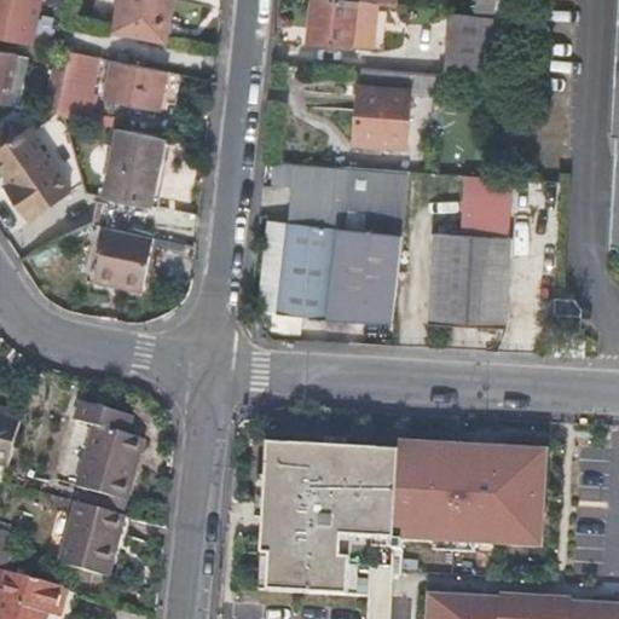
[(0,0),(0,38),(38,46),(42,25),(35,24),(40,0),(0,0)]
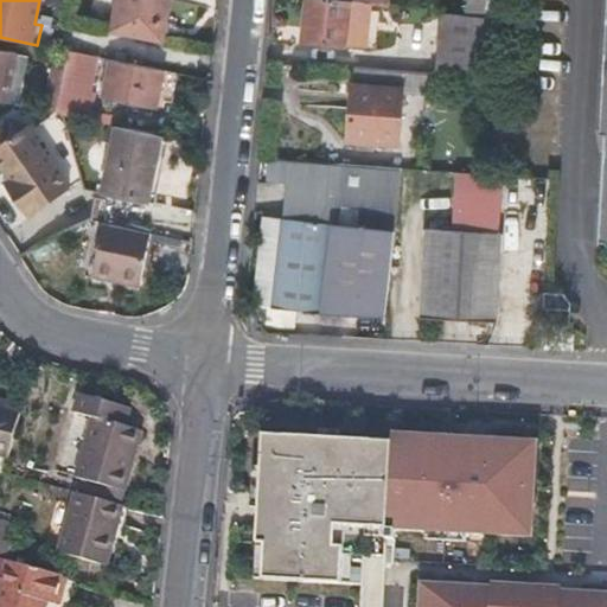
[(115,0),(110,31),(159,42),(166,0),(115,0)]
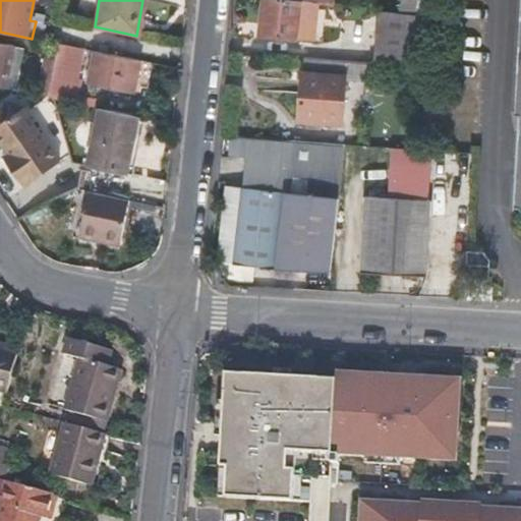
[(298,0),(263,0),(258,34),(303,40),(305,22),(296,21),(298,0)]
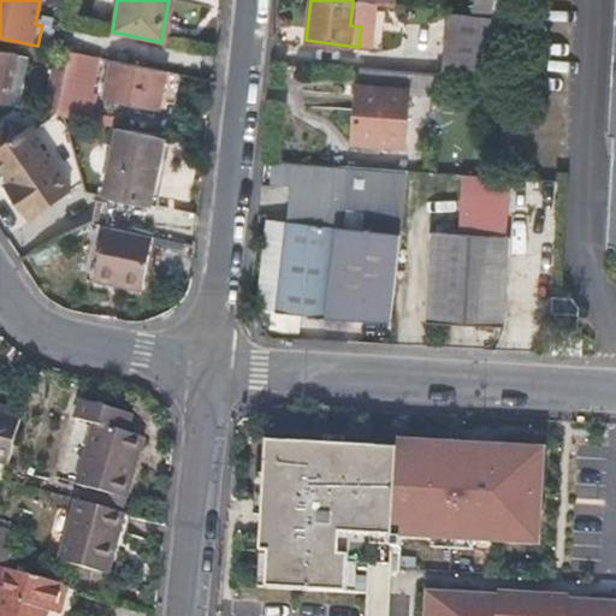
[(474,0),(474,16),(448,15),(444,72),(474,75),(479,0),(474,0)]
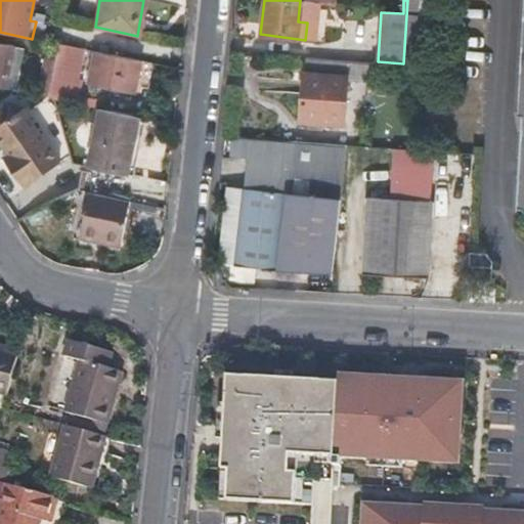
[(334,62),(367,66),(372,22),(338,18),(334,62)]
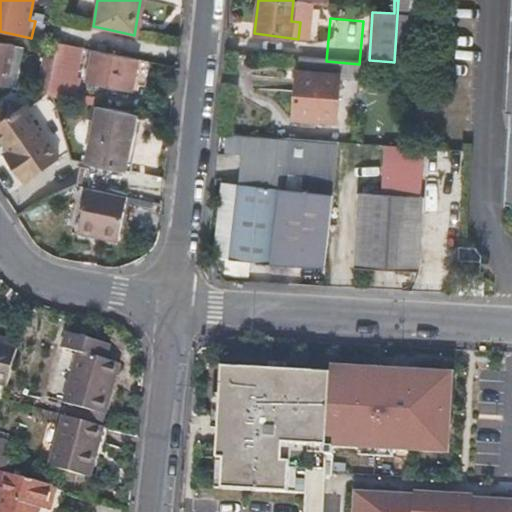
[(0,85),(4,87),(7,74),(4,73),(10,44),(0,42),(0,85)]
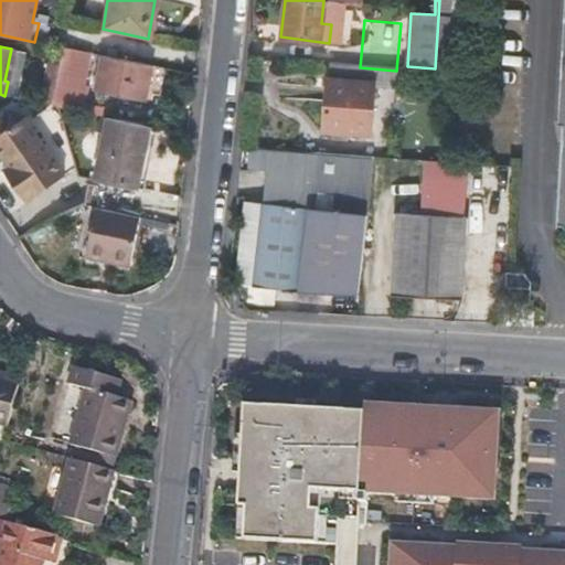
[(81,110),(94,54),(65,48),(52,103),(81,110)]
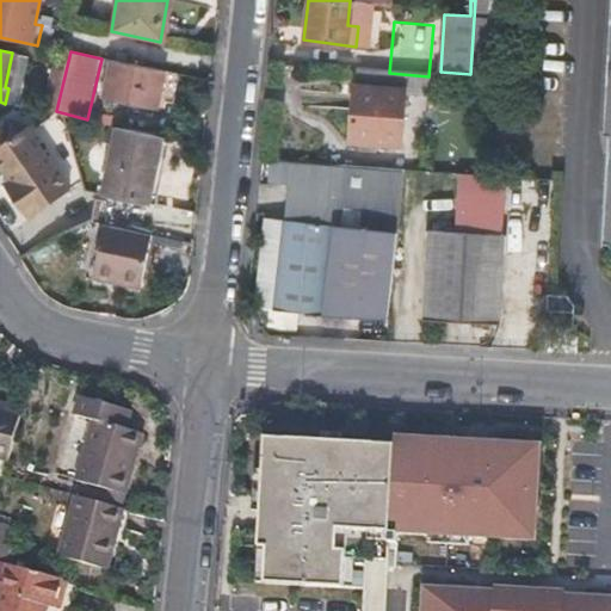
[(160,71),(109,60),(104,96),(154,106),(160,71)]
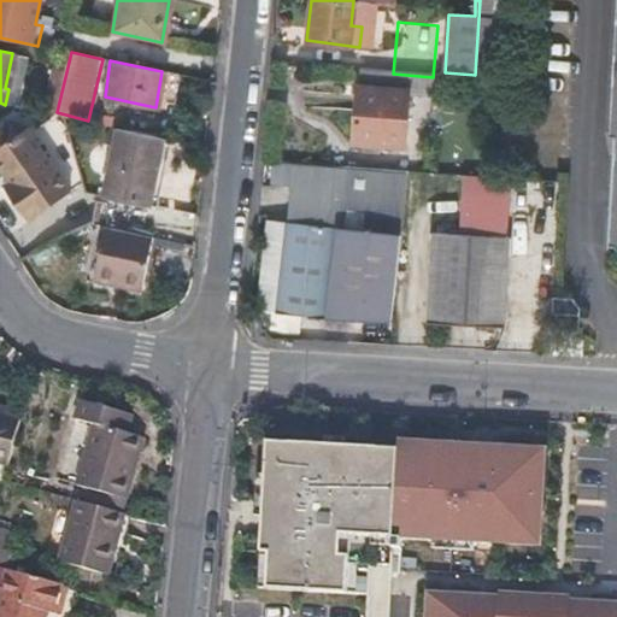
[(43,104),(56,106),(66,68),(54,64),(43,104)]
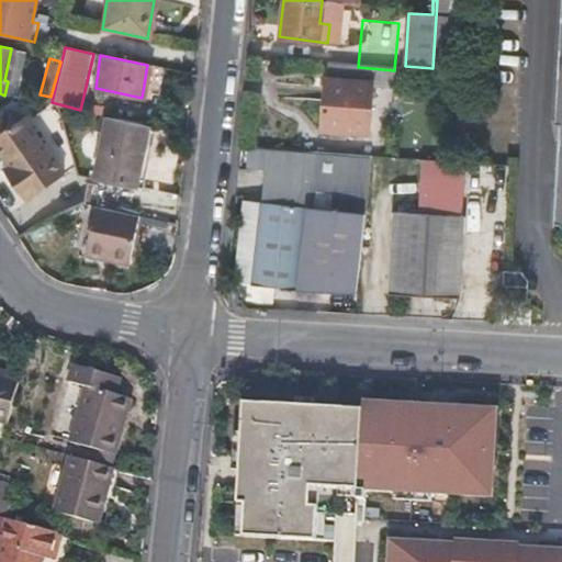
[(358,67),(327,65),(322,130),(366,133),(371,87),(392,88),(394,70),(358,67)]
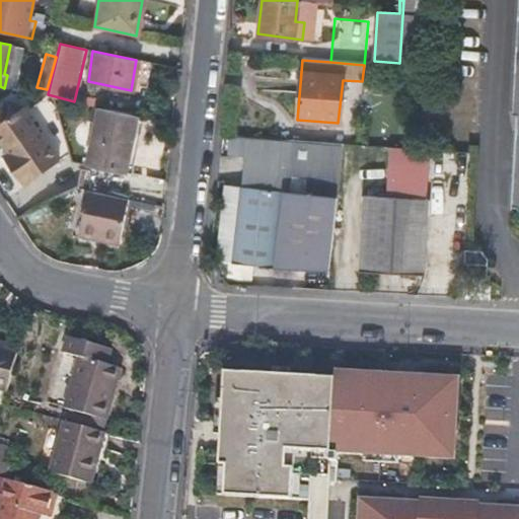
[(4,101),(0,104),(0,141),(8,153),(4,155),(23,186),(58,162),(22,108),(13,115),(4,101)]
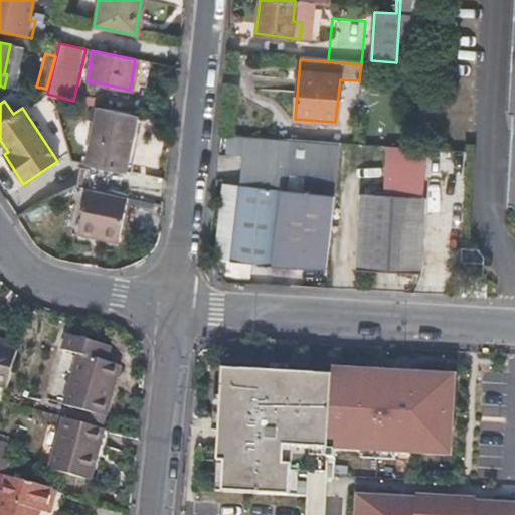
[(135,115),(97,107),(87,163),(123,171),(135,115)]
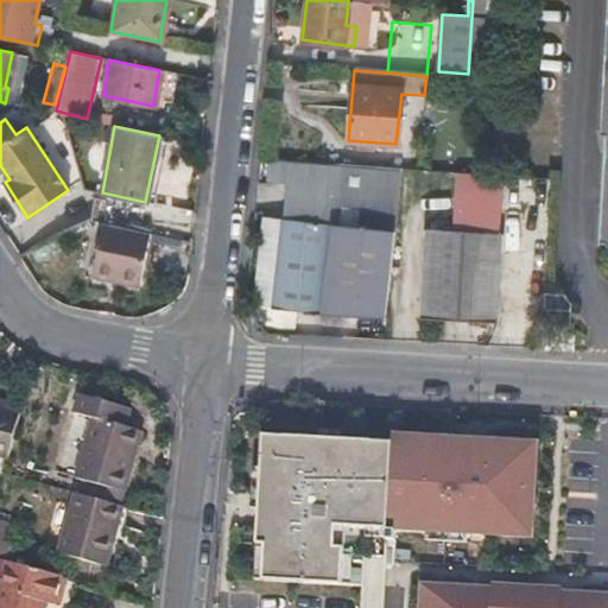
[(457,175),(455,227),(504,229),(505,176),(457,175)]
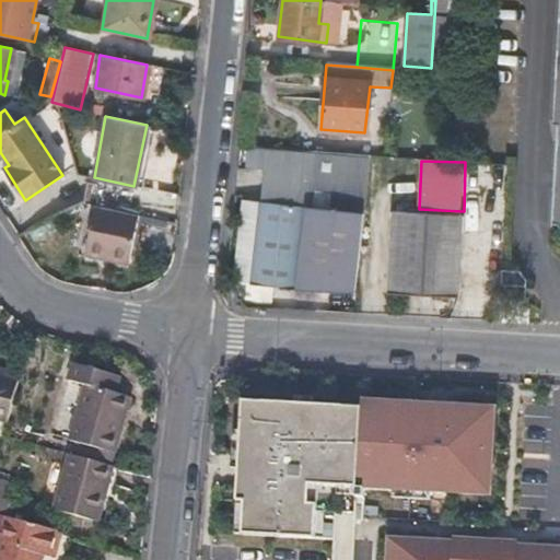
[(356,290),(363,213),(260,203),(252,284),(356,290)]
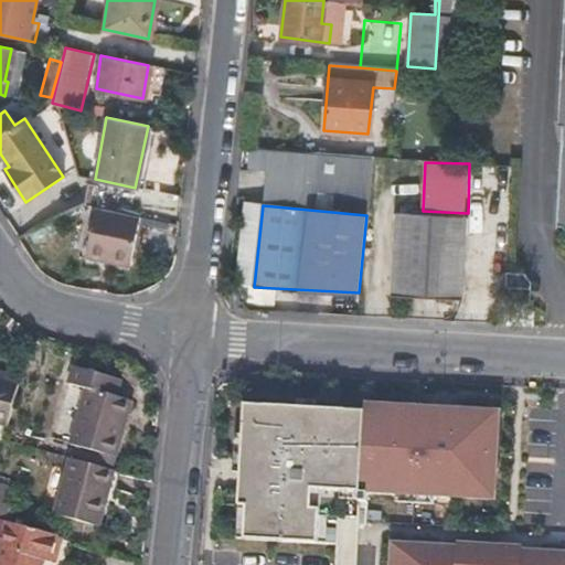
[(138,216),(94,208),(85,248),(128,258),(138,216)]
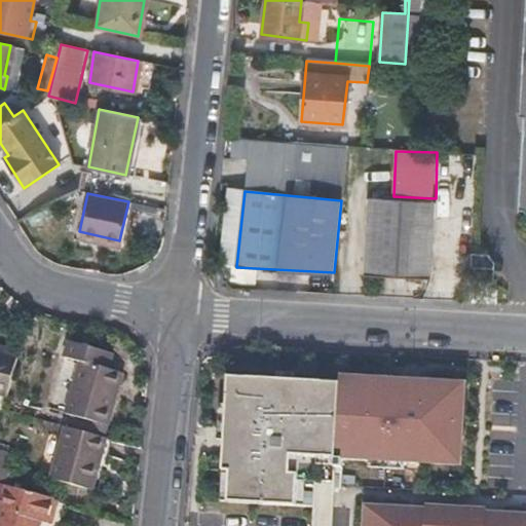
[(368,198),(364,273),(433,277),(436,201),(368,198)]
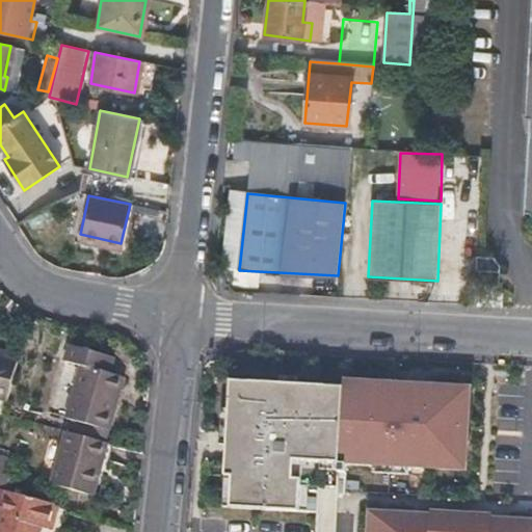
[(103,443),(106,429),(118,379),(109,376),(113,358),(72,348),(67,366),(77,368),(63,419),(74,421),(71,434),(103,443)]
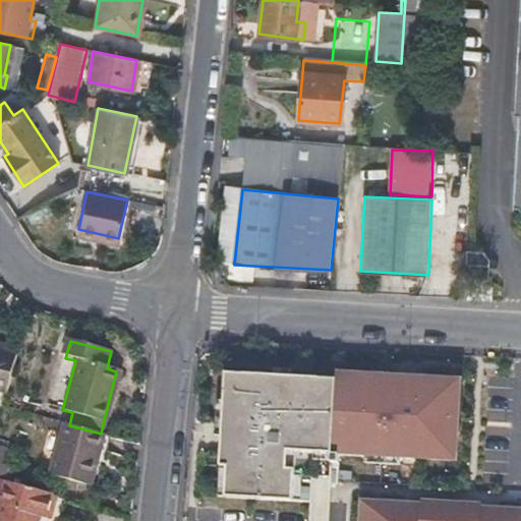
[(14,356),(0,352),(0,391),(6,393),(14,356)]
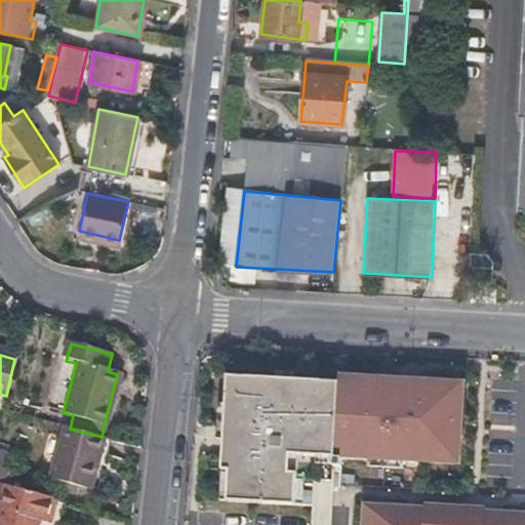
[(339,457),(467,465),(471,380),(345,373),(344,382),(339,455),(339,457)]
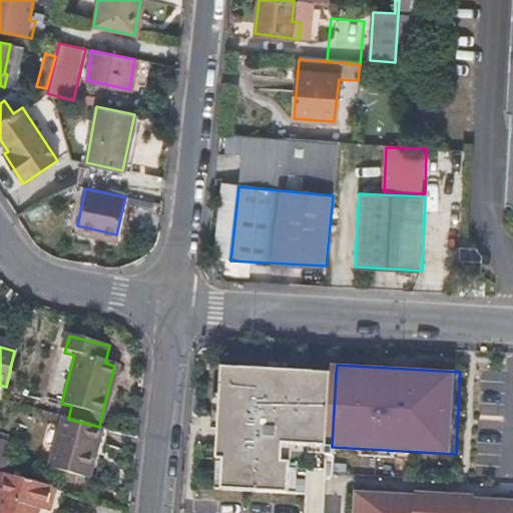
[(288,442),(332,445),(336,374),(226,369),(220,488),(295,492),(295,462),(287,462),(288,442)]
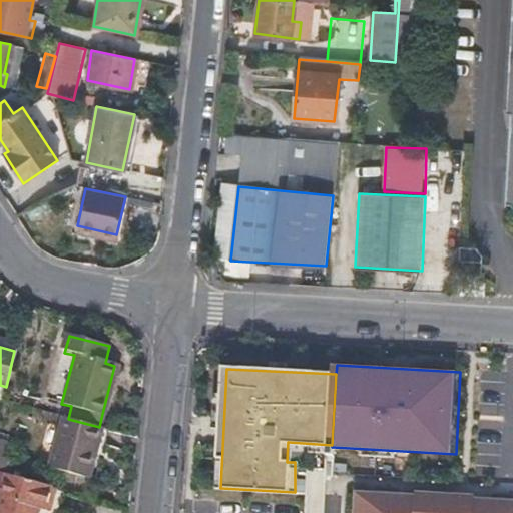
[(68,419),(59,417),(47,467),(87,477),(100,427),(99,427),(68,419)]
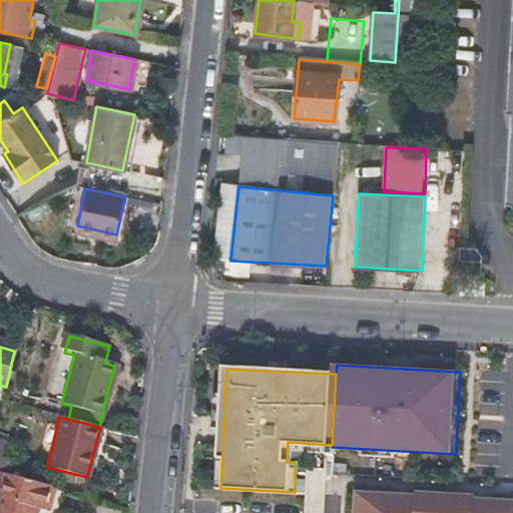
[(11,442),(0,439),(0,471),(3,473),(11,442)]
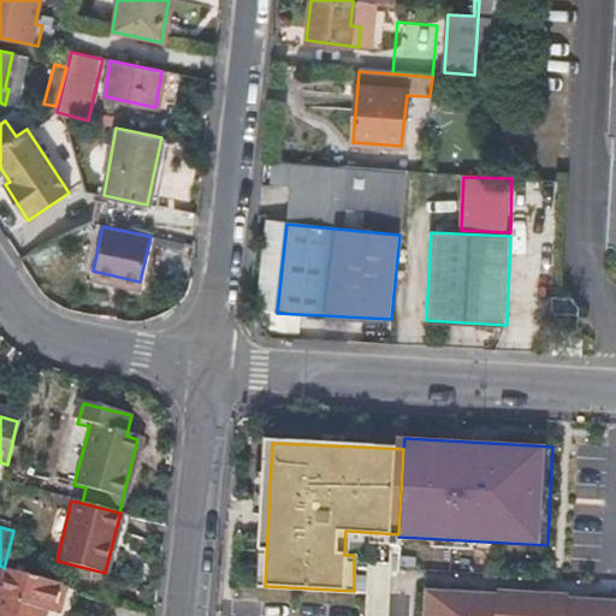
[(55,615),(64,586),(7,569),(0,597),(0,615),(41,615),(42,611),(55,615)]
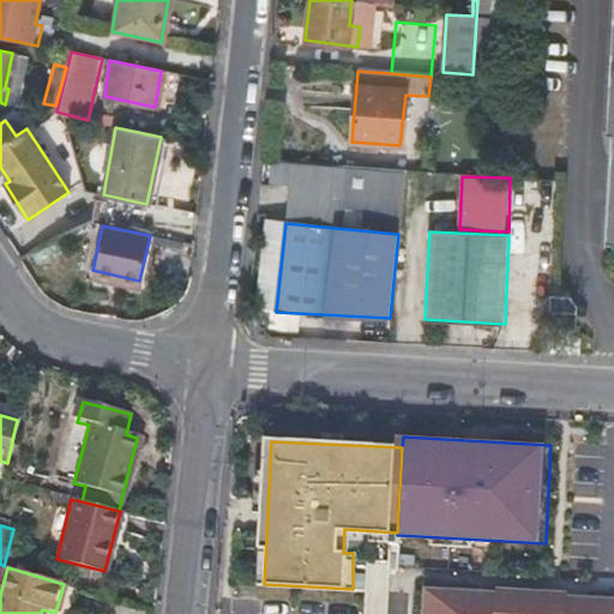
[(504,595),(429,590),(427,613),(613,613),(613,601),(573,599),(573,595),(504,591),(504,595)]
